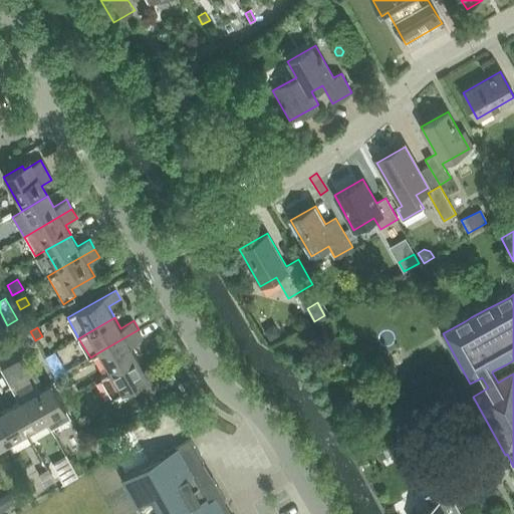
[(112,371),(138,357),(132,346),(144,339),(139,329),(100,351),(112,371)]
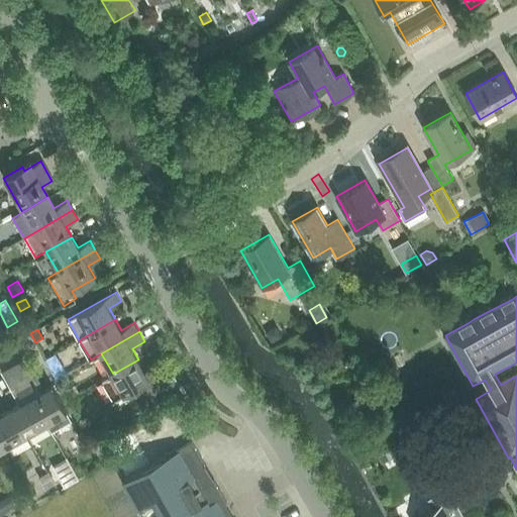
[(18,380),(33,371),(20,349),(5,357),(18,380)]
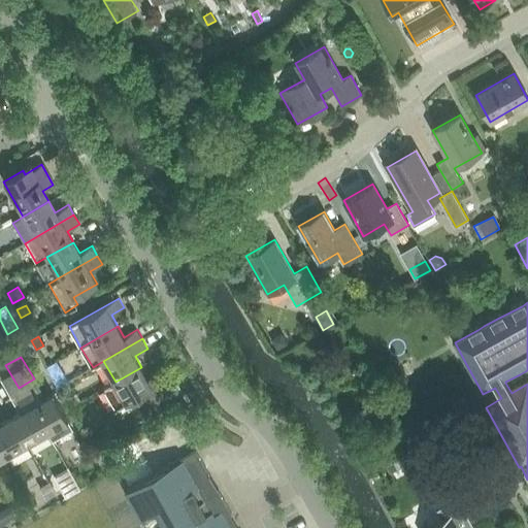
[(116,382),(104,388),(117,408),(143,393),(150,404),(170,393),(158,371),(147,377),(141,367),(116,382)]
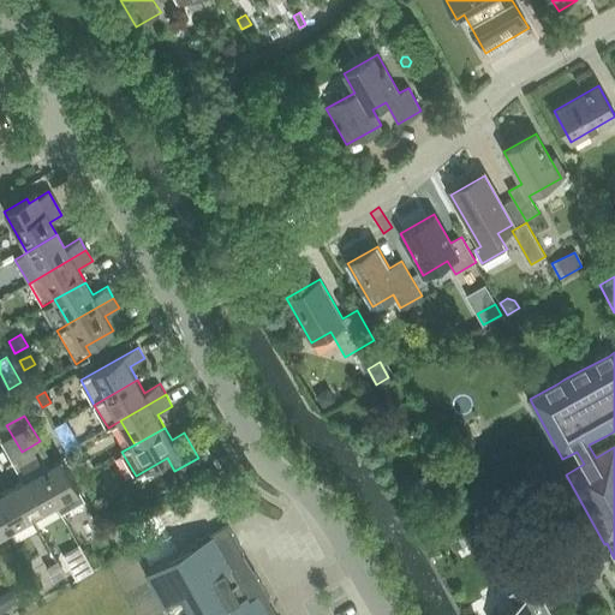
[(71,437),(63,442),(67,452),(76,447),(71,437)]
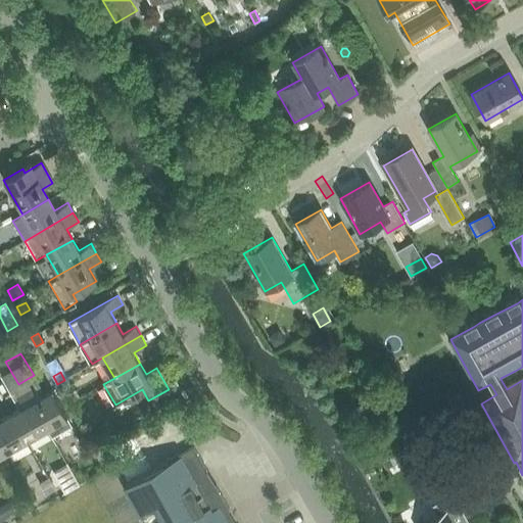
[(26,390),(48,427),(53,436),(73,425),(53,390),(42,397),(35,384),(26,390)]
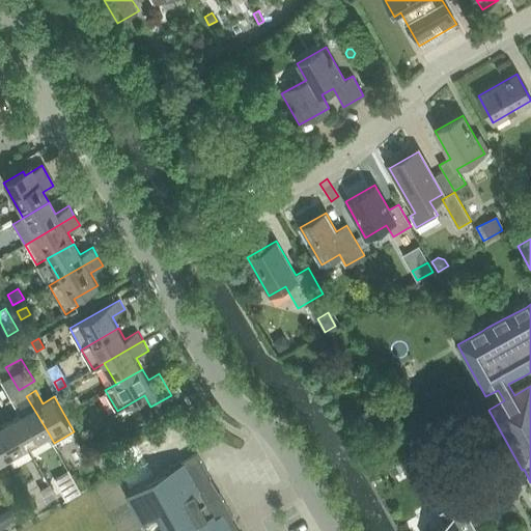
[(26,396),(17,401),(24,413),(12,419),(28,446),(49,434),(26,396)]
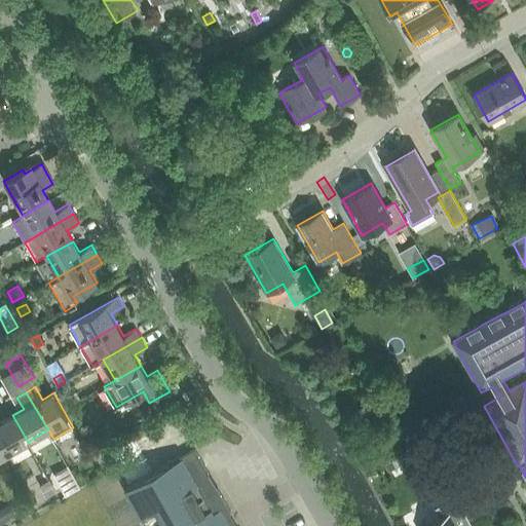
[(371,402),(358,410),(365,421),(378,413),(371,402)]
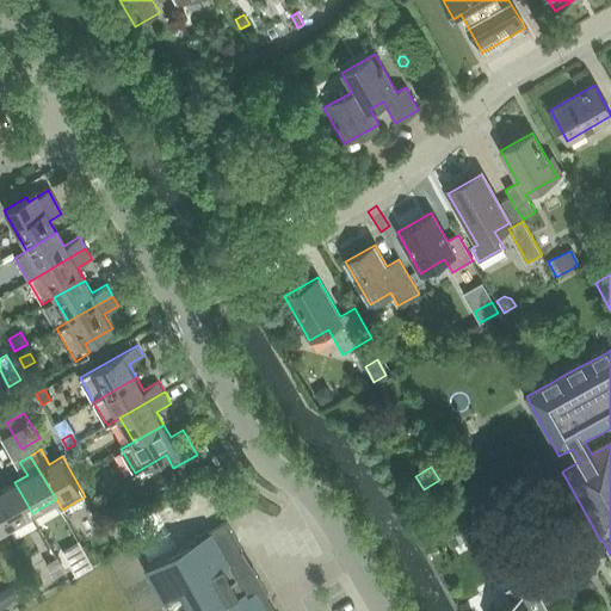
[(32,513),(14,482),(2,489),(0,486),(0,510),(10,526),(32,513)]
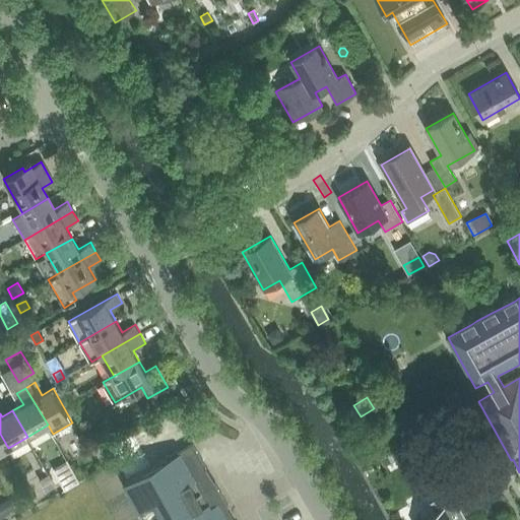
[(88,425),(76,432),(87,451),(99,445),(88,425)]
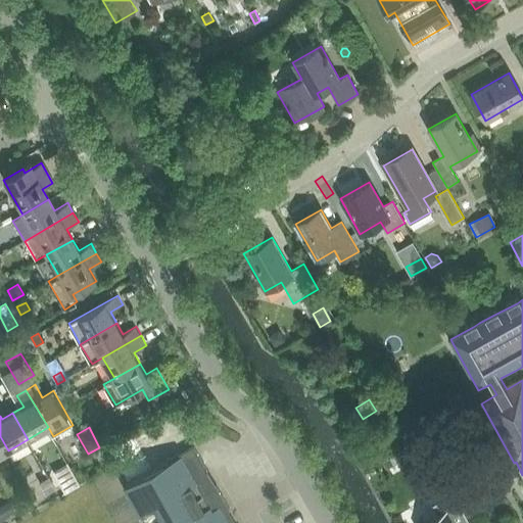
[(124,486),(144,522),(237,522),(194,446),(124,486)]
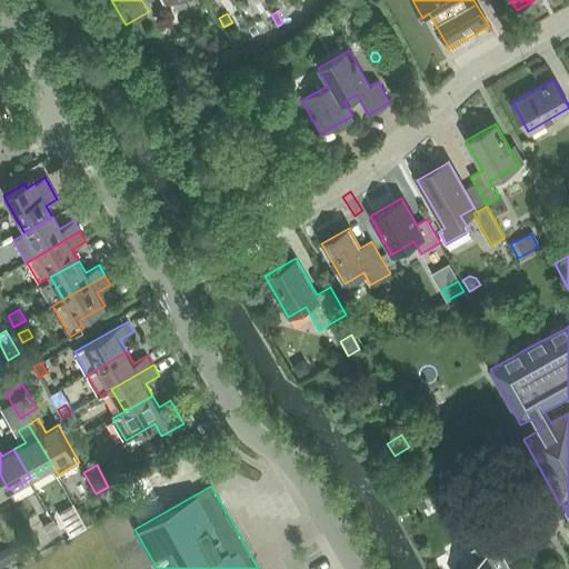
[(78,489),(59,497),(69,523),(88,516),(78,489)]
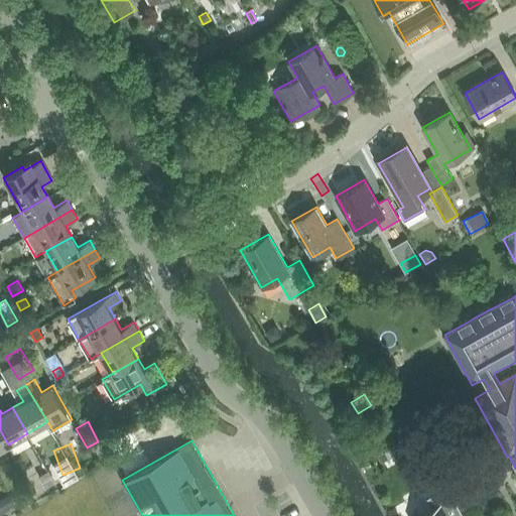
[(389,447),(378,455),(382,462),(393,456),(389,447)]
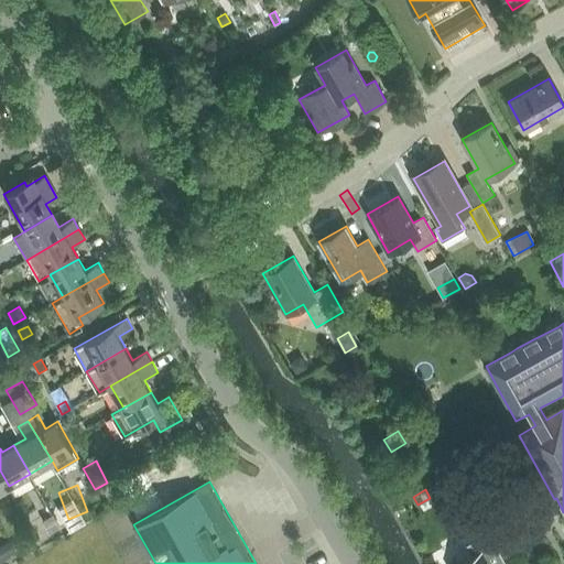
[(53,514),(43,520),(50,533),(61,527),(53,514)]
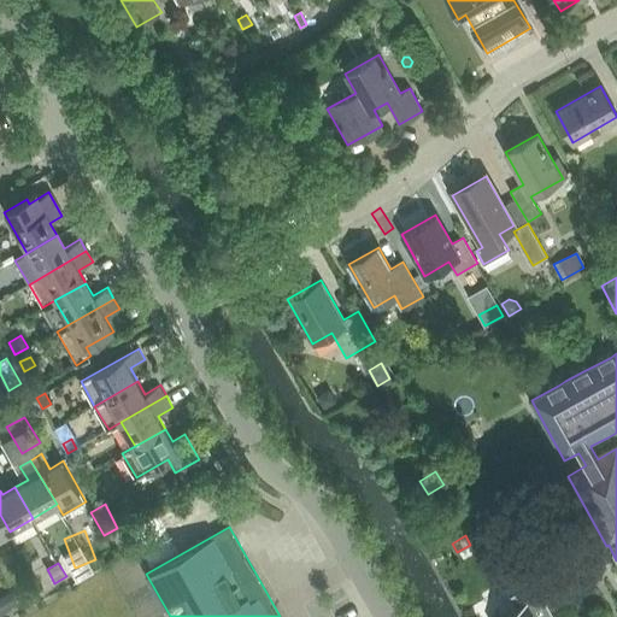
[(89,563),(72,574),(77,582),(94,573),(89,563)]
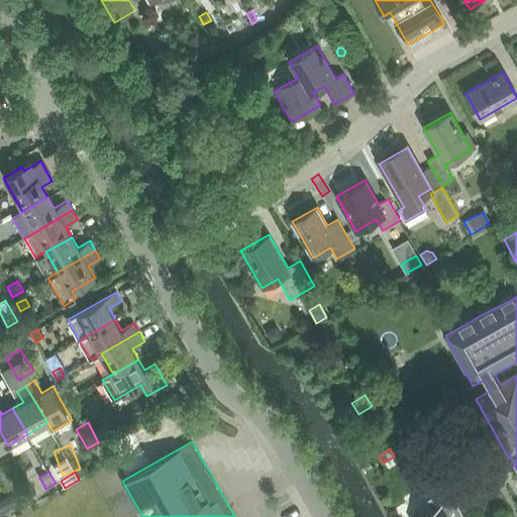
[(460,516),(463,515),(447,488),(427,499),(432,510),(419,516),(460,516)]
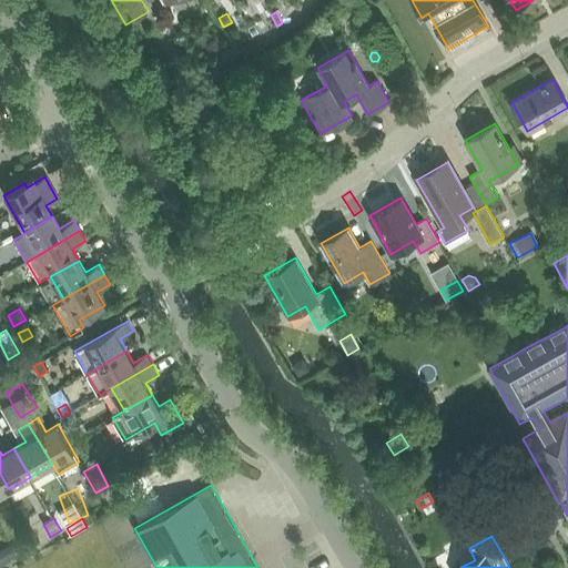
[(10,545),(0,549),(0,554),(4,564),(17,557),(10,545)]
